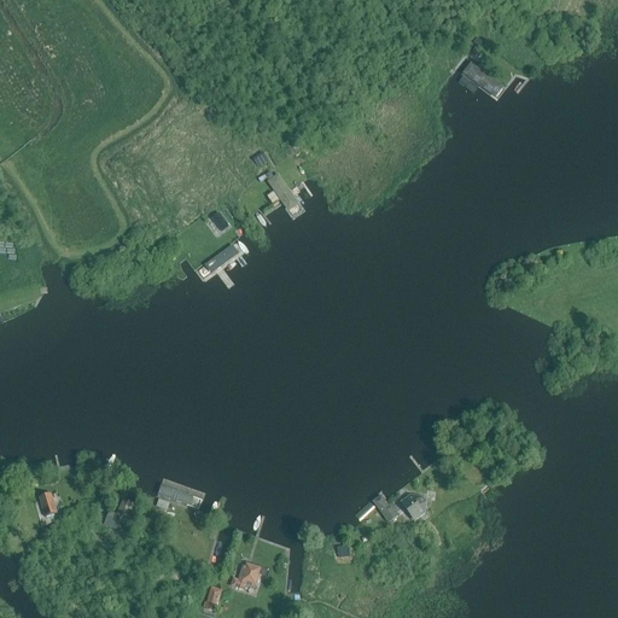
[(502,87),(470,63),(461,74),(494,99),(502,87)]
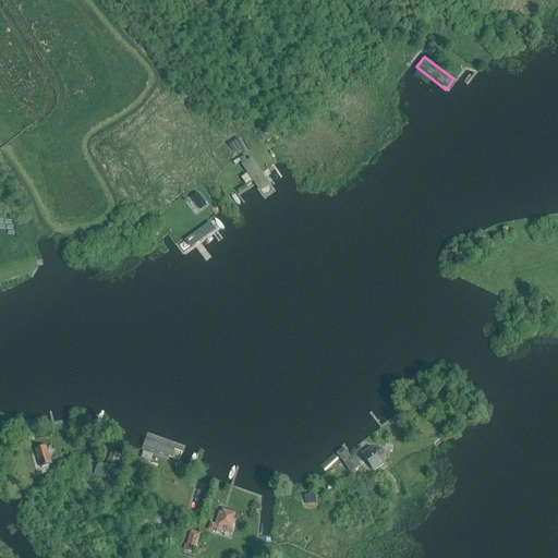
[(229,144),(233,150),(242,145),(238,138),(229,144)]
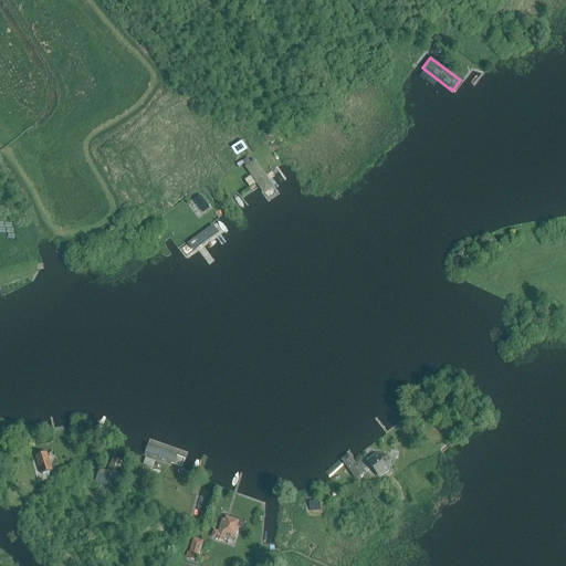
[(257,159),(245,167),(264,194),(275,187),(257,159)]
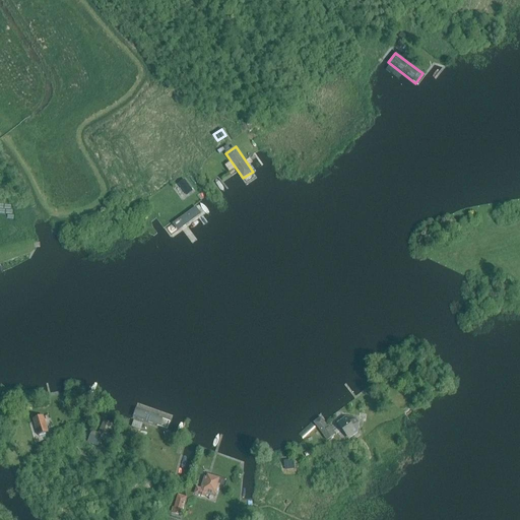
[(178,185),(186,196),(192,192),(184,181),(178,185)]
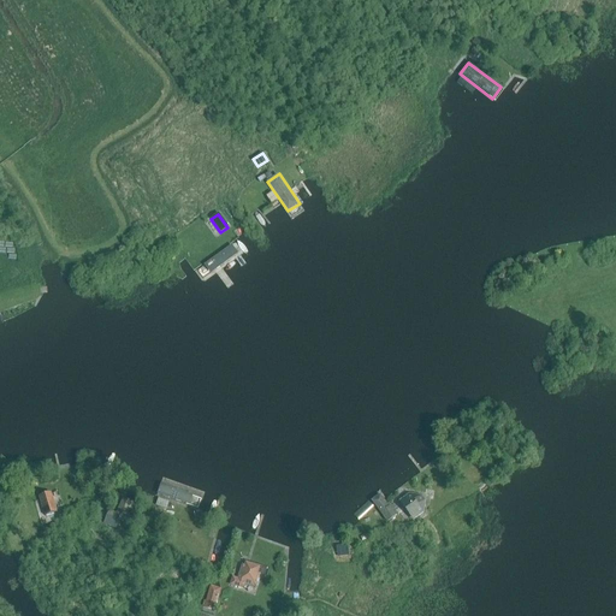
[(238,253),(232,244),(196,270),(203,279),(238,253)]
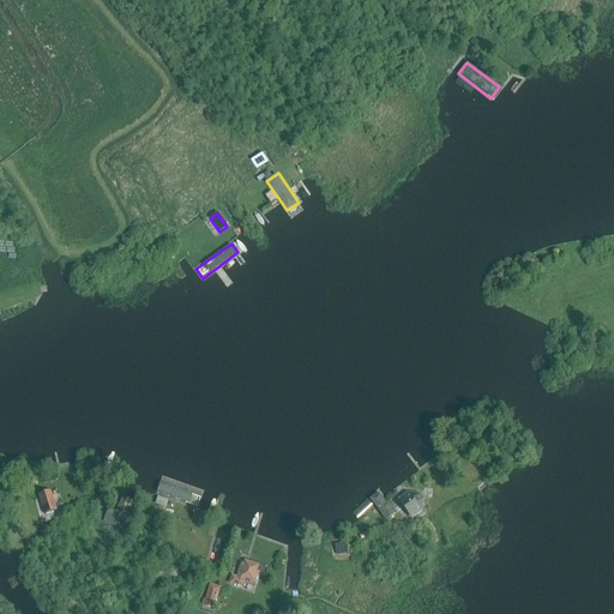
[(203,491),(162,476),(155,494),(197,509),(203,491)]
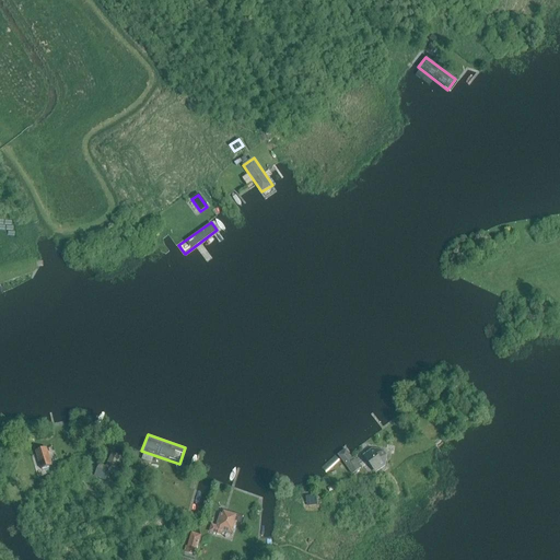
[(41,469),(50,466),(45,448),(35,452),(41,469)]
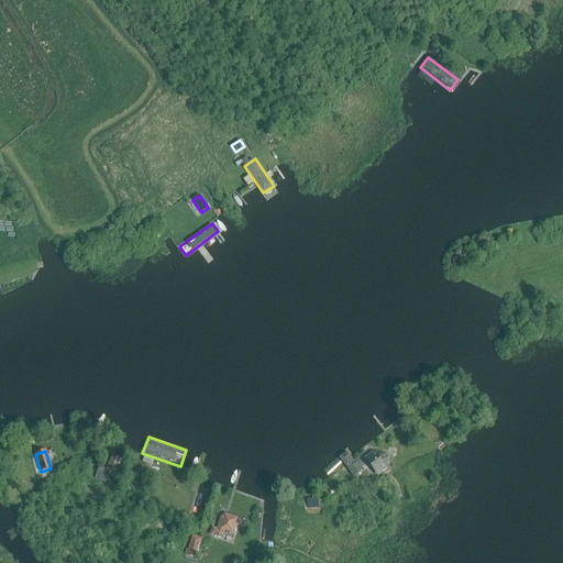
[(374,452),(364,459),(376,476),(387,468),(388,457),(386,453),(374,452)]
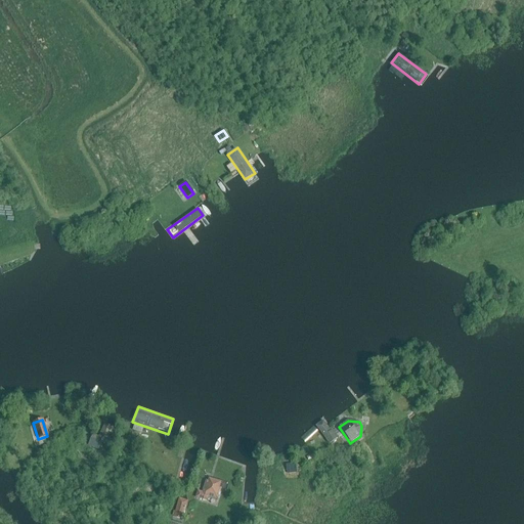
[(336,436),(333,435),(325,426),(323,422),(317,426),(320,430),(330,444),(338,438),(336,436)]
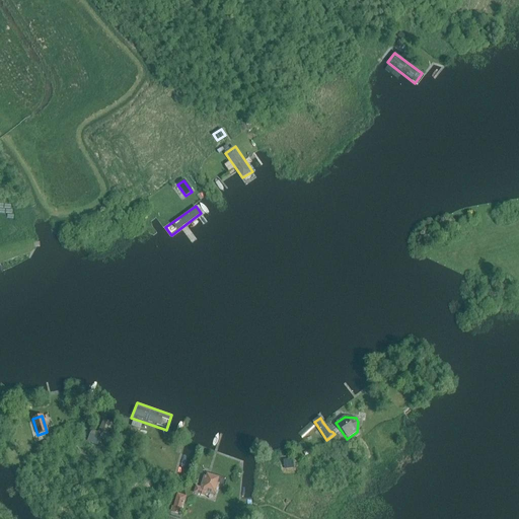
[(97,442),(99,437),(103,439),(110,423),(103,419),(97,433),(91,430),(88,438),(97,442)]
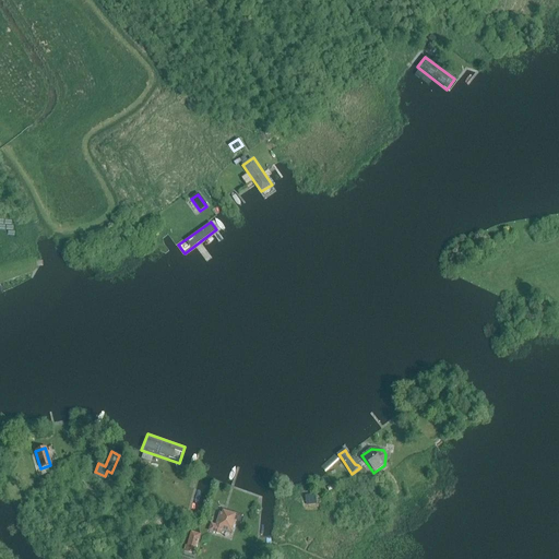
[(230,533),(234,522),(229,521),(230,516),(219,513),(216,527),(210,525),(209,532),(222,535),(223,531),(230,533)]
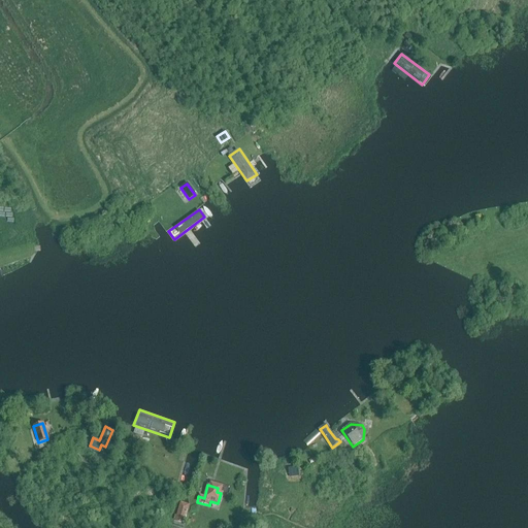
[(185,524),(191,504),(182,502),(175,521),(185,524)]
